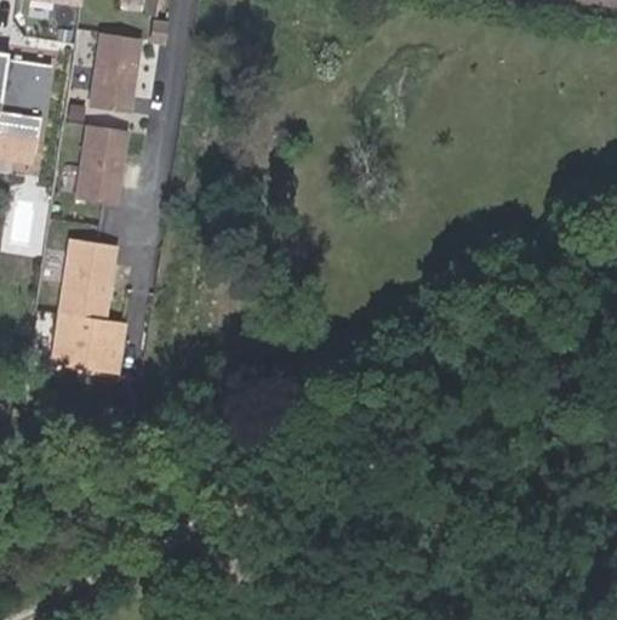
[(113,0),(113,11),(138,15),(141,0),(113,0)]
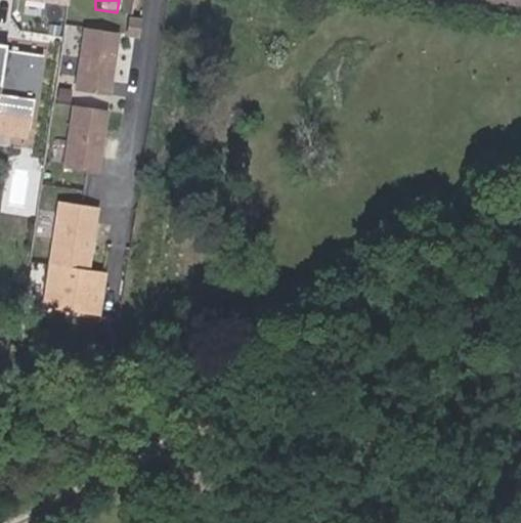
[(120,33),(83,27),(73,90),(111,96),(120,33)]
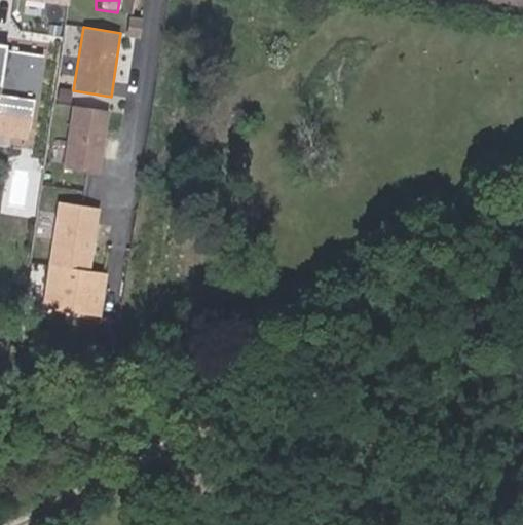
[(35,55),(0,49),(0,134),(22,138),(26,114),(0,110),(0,94),(29,98),(35,55)]
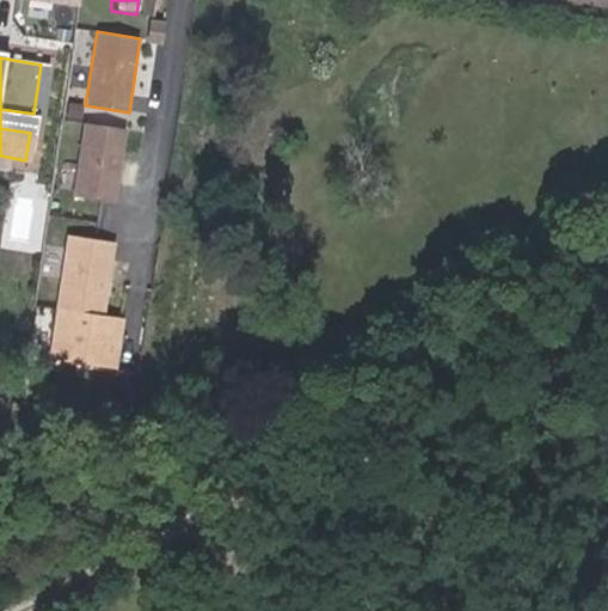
[(129,128),(85,122),(74,196),(118,202),(129,128)]
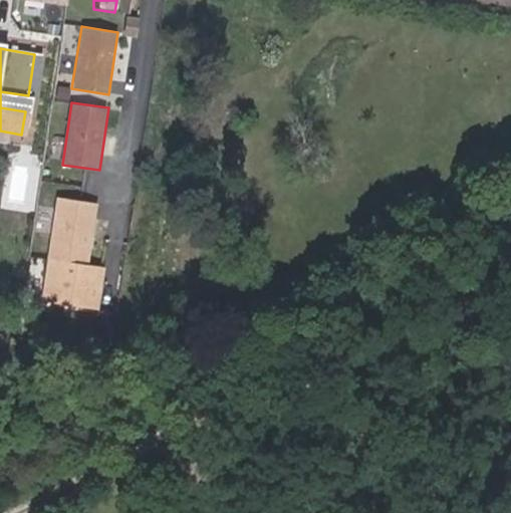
[(95,204),(57,198),(42,301),(98,309),(104,268),(86,266),(95,204)]
